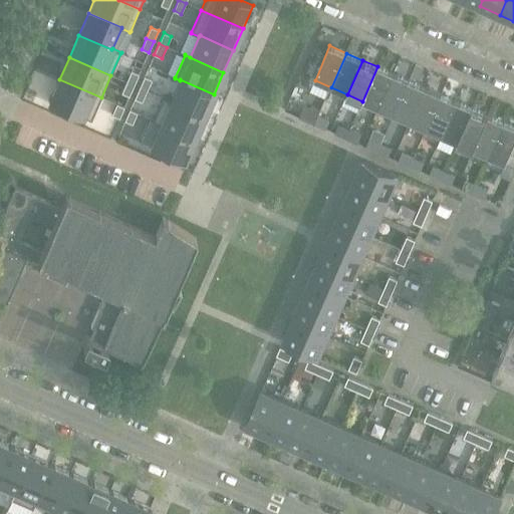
[(395,74),(377,66),(362,101),(379,108),(395,74)]
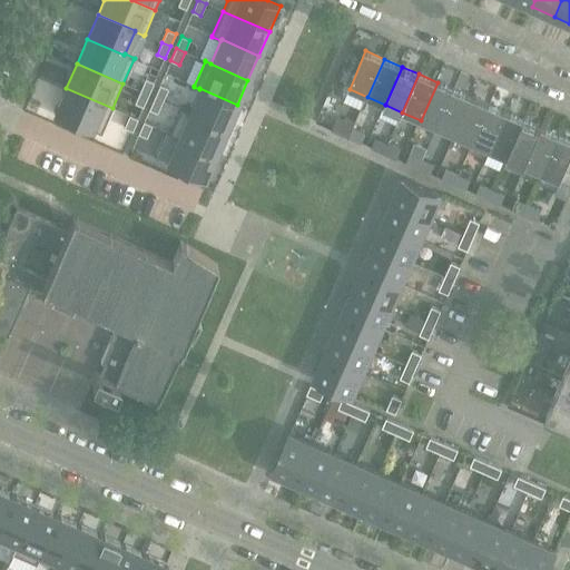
[(146,79),(140,91),(148,95),(154,82),(146,79)]
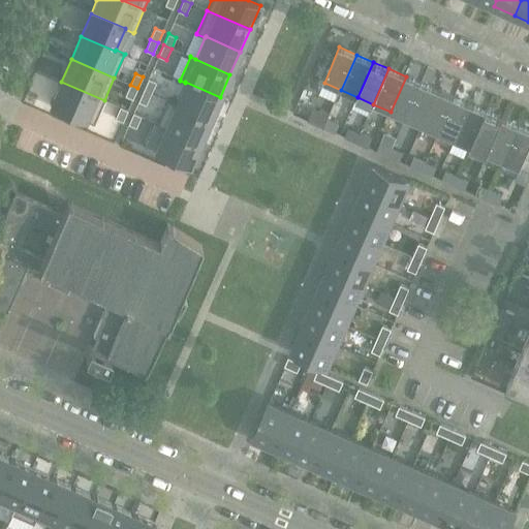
[(422,83),(406,76),(391,112),(406,119),(422,83)]
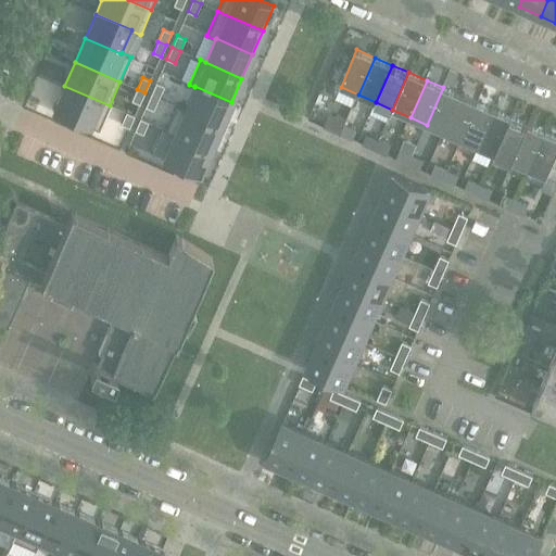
[(156,83),(151,95),(159,99),(164,87),(156,83)]
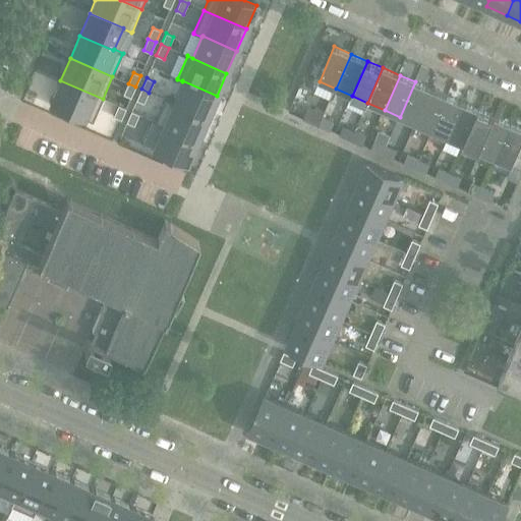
[(60,80),(50,103),(93,122),(103,99),(60,80)]
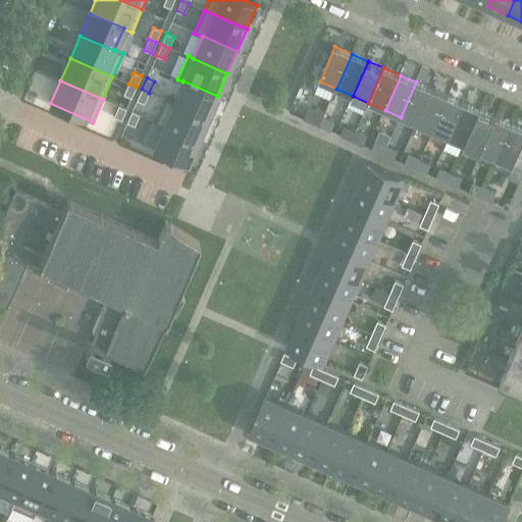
[(173,102),(173,103),(207,118),(217,96),(183,81),(183,82),(173,102)]
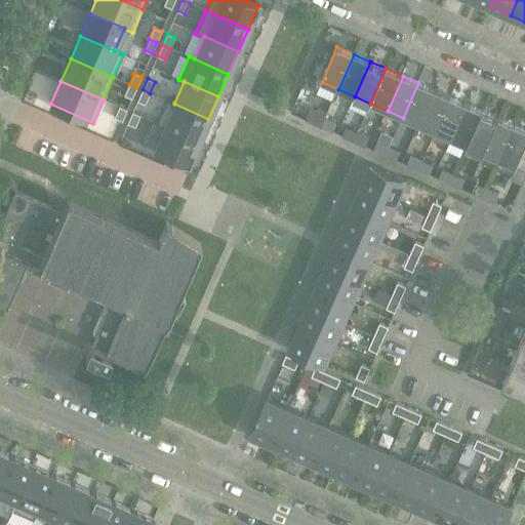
[(435,89),(418,82),(403,118),(419,124),(435,89)]
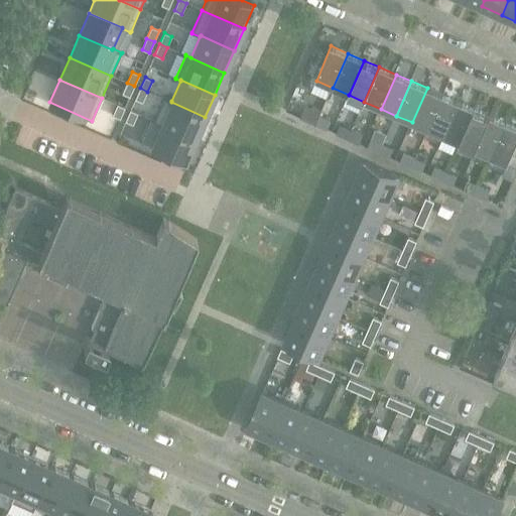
[(127,83),(122,94),(130,97),(134,86),(127,83)]
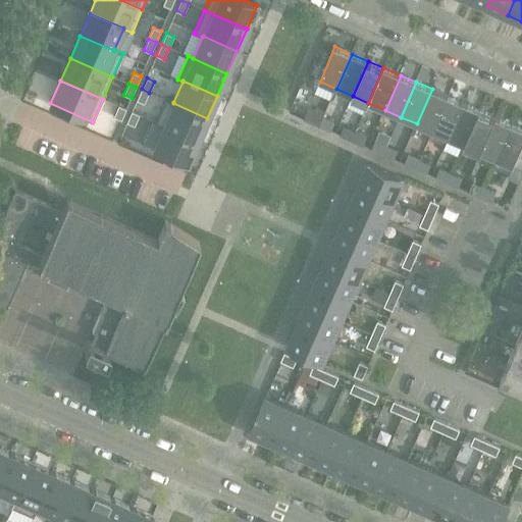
[(142,89),(137,100),(144,103),(149,93),(142,89)]
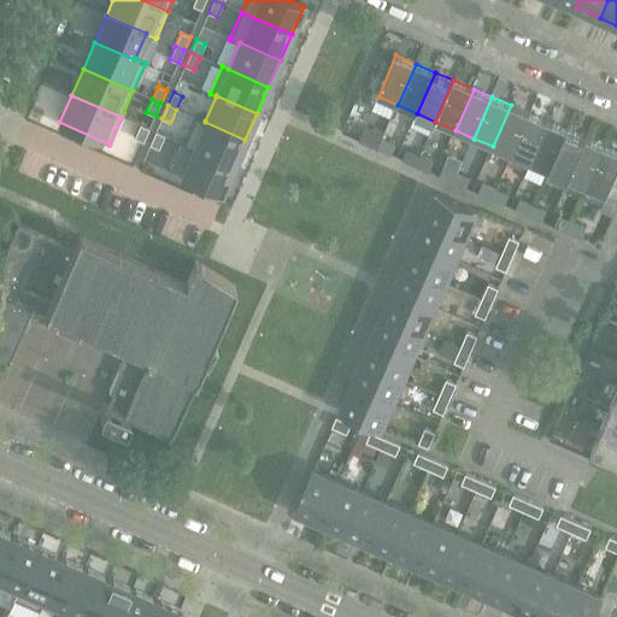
[(530,113),(511,105),(493,146),(512,154),(530,113)]
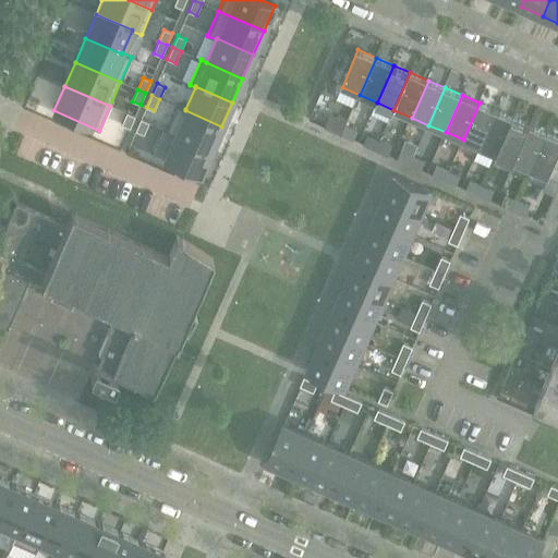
[(496,110),(480,102),(463,140),(480,147),(496,110)]
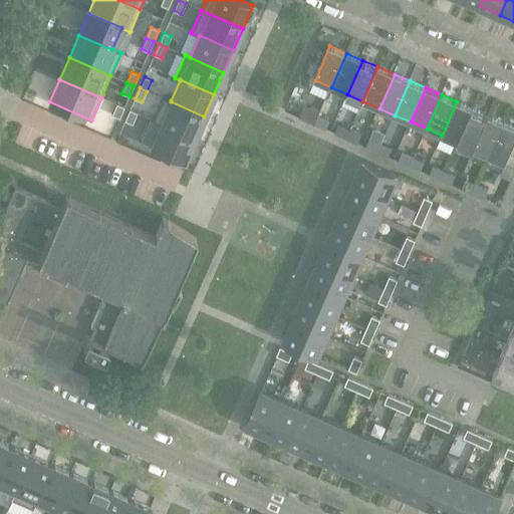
[(153,119),(152,120),(161,124),(161,123),(194,139),(204,116),(171,101),(171,100),(163,97),(162,97),(153,119)]
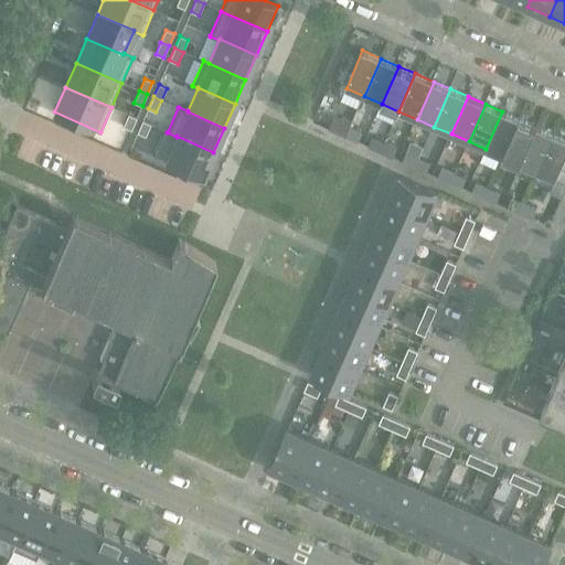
[(520,119),(502,112),(486,149),(503,157),(520,119)]
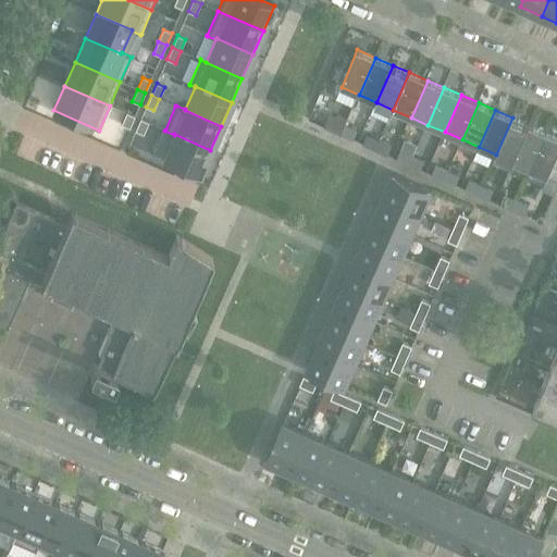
[(126,113),(122,125),(130,128),(135,116),(126,113)]
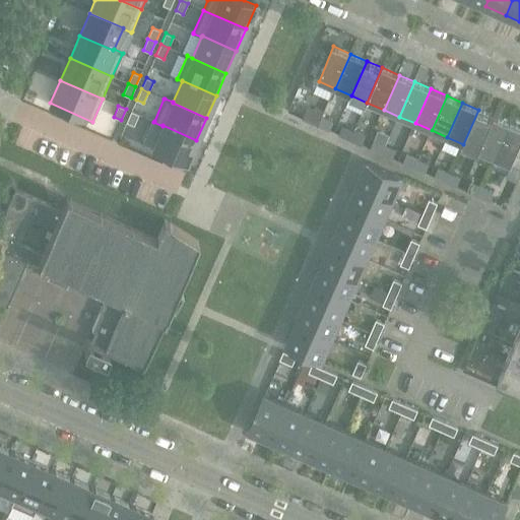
[(495,117),(478,110),(463,144),(479,151),(495,117)]
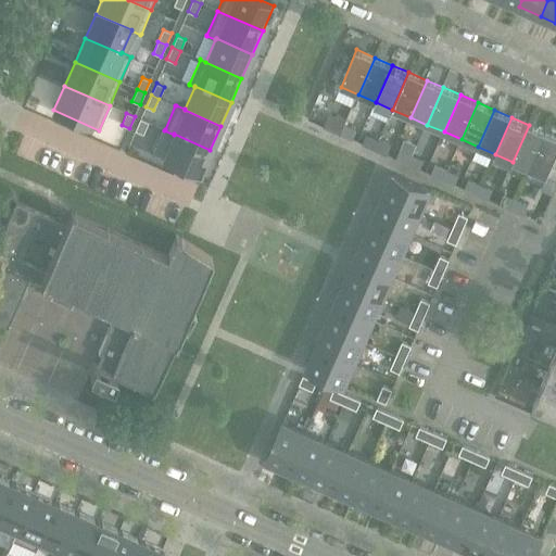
[(140,118),(135,130),(143,134),(149,123),(140,118)]
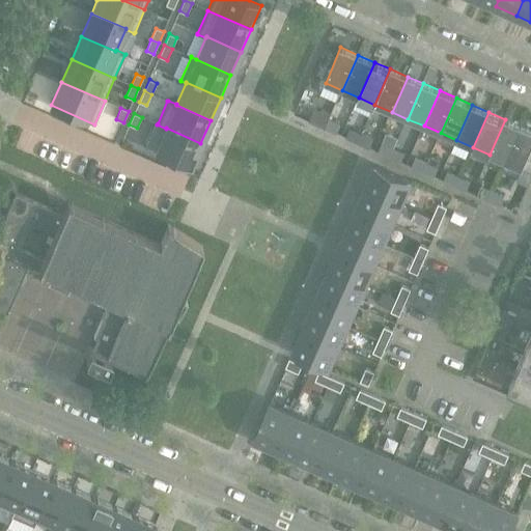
[(314,122),(326,128),(330,119),(318,114),(314,122)]
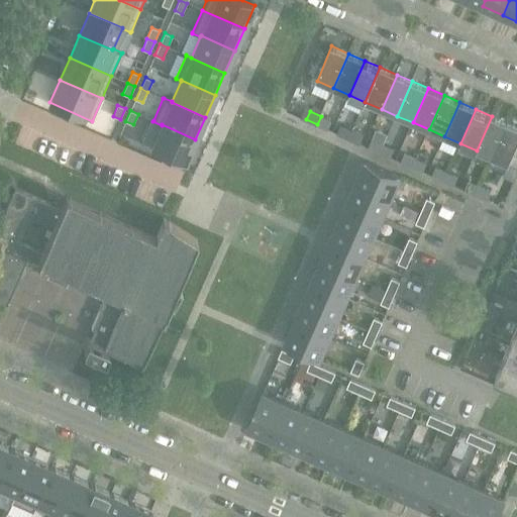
[(332,121),(321,116),(317,124),(328,129),(332,121)]
